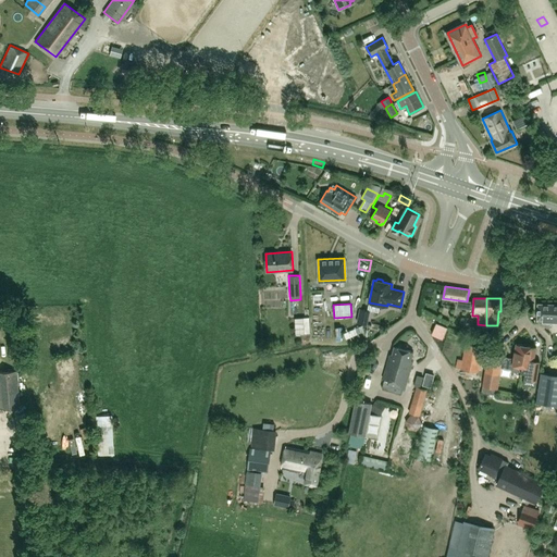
[(536,324),(549,329),(549,321),(556,321),(556,304),(537,304),(536,324)]
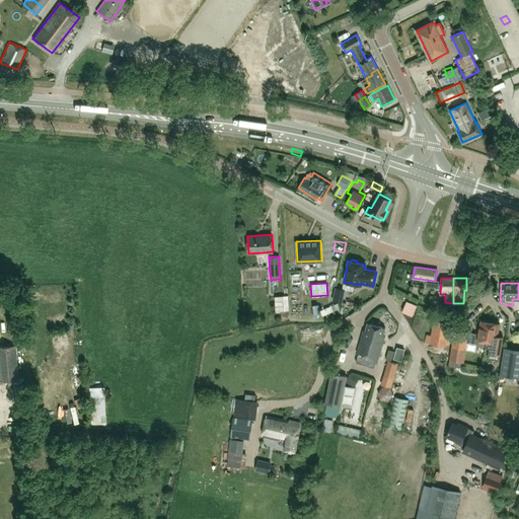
[(279,307),(292,306),(292,290),(278,291),(279,307)]
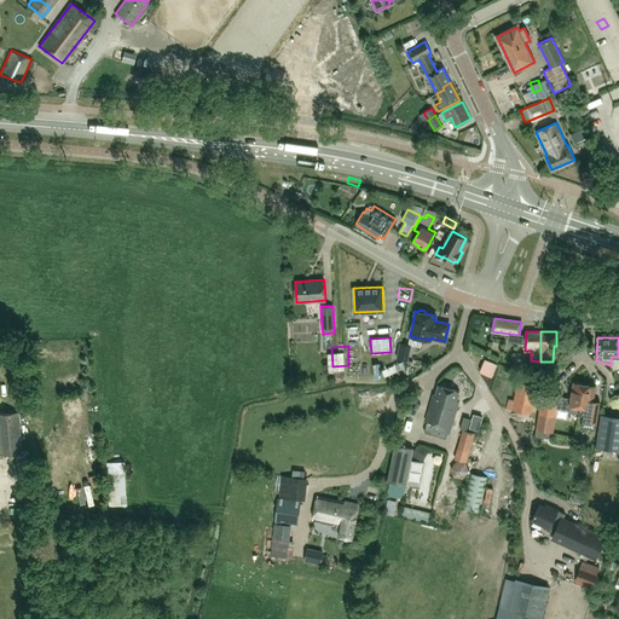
[(386,362),(386,358),(377,357),(377,368),(395,369),(395,362),(386,362)]
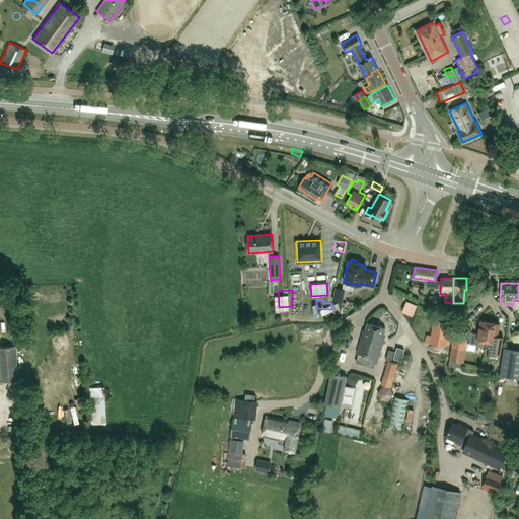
[(433,319),(429,344),(445,347),(449,322),(433,319)]
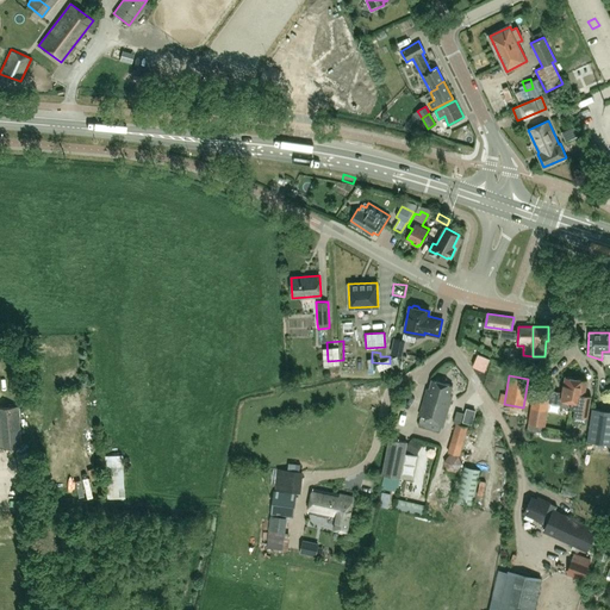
[(562,392),(551,391),(551,388),(534,386),(530,409),(547,411),(548,403),(560,404),(560,405),(571,408),(572,399),(573,399),(577,379),(565,377),(562,392)]
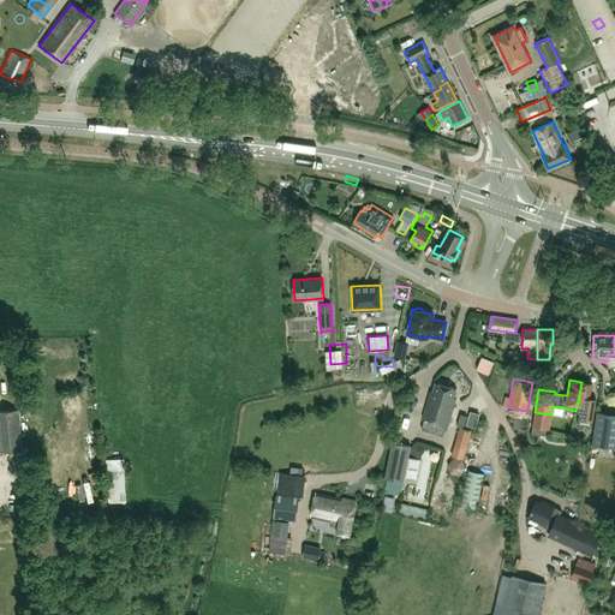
[(457,388),(435,382),(433,392),(430,392),(428,398),(435,400),(435,402),(453,407),(455,399),(453,398),(457,388)]
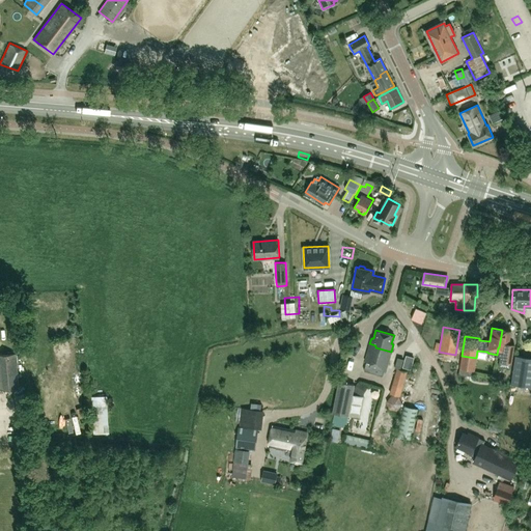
[(499,347),(498,347),(497,355),(500,355),(498,366),(510,368),(514,345),(508,344),(510,331),(502,330),(499,347)]
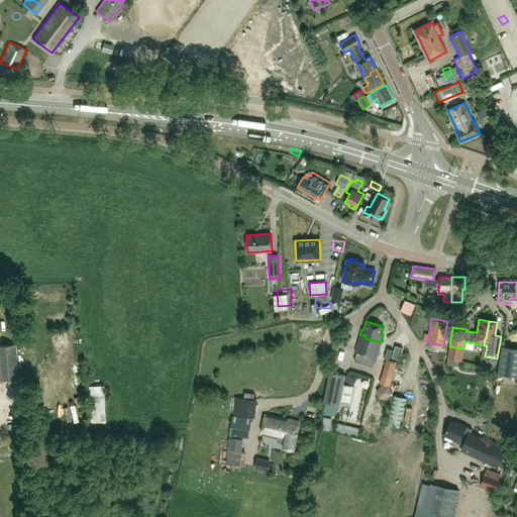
[(354,351),(356,352),(354,360),(373,366),(373,363),(375,363),(381,342),(366,338),(366,336),(359,334),(354,351)]
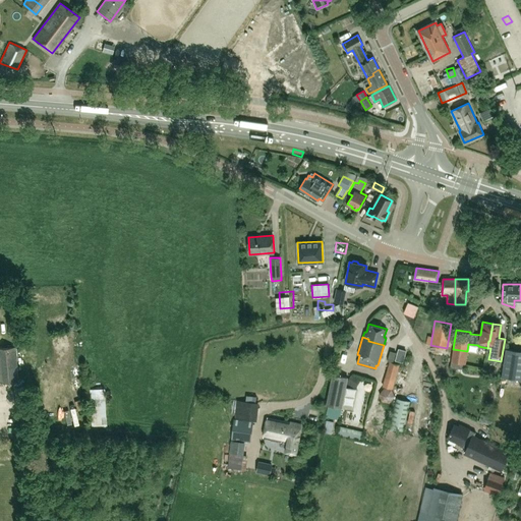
[(0,383),(17,382),(15,347),(0,348),(0,383)]
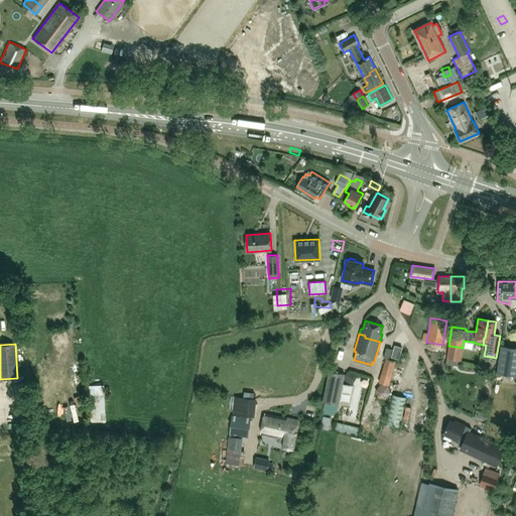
[(395,346),(391,357),(398,359),(401,348),(395,346)]
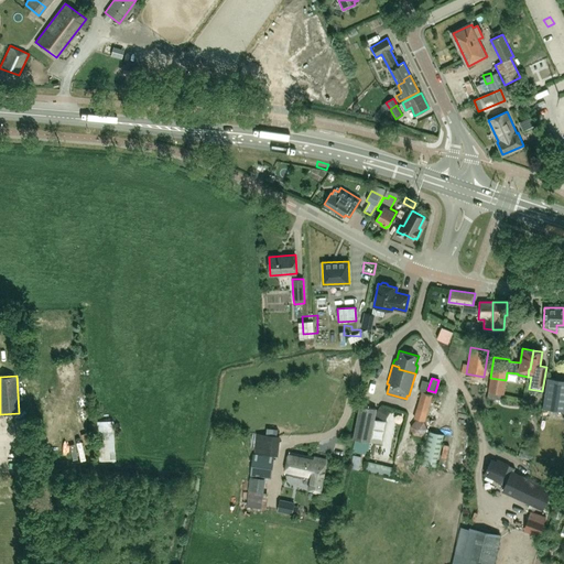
[(506,380),(490,378),(488,391),(503,393),(506,380)]
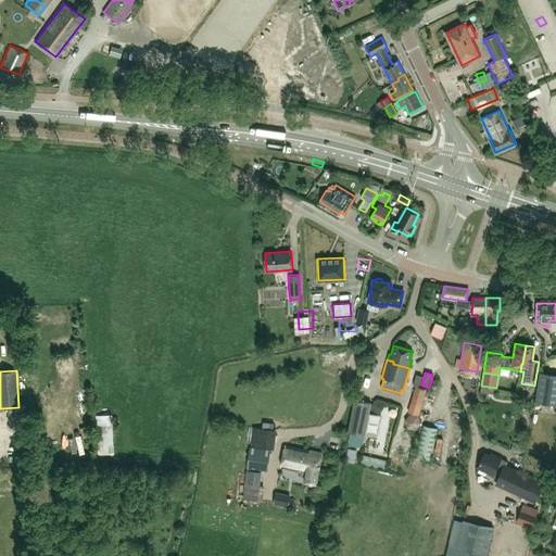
[(555,405),(555,374),(540,373),(535,402),(555,405)]
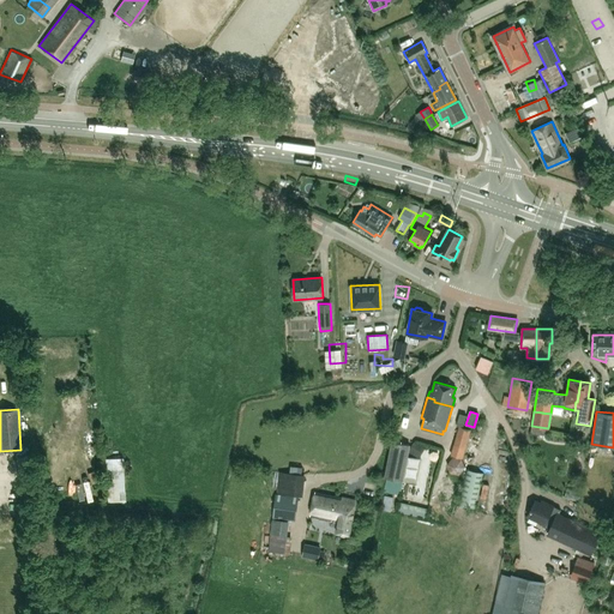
[(367,425),(363,449),(375,450),(378,426),(367,425)]
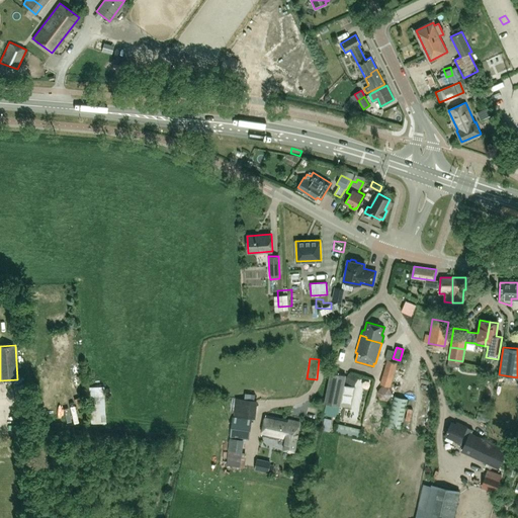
[(382,375),(380,381),(391,384),(397,362),(386,359),(382,375)]
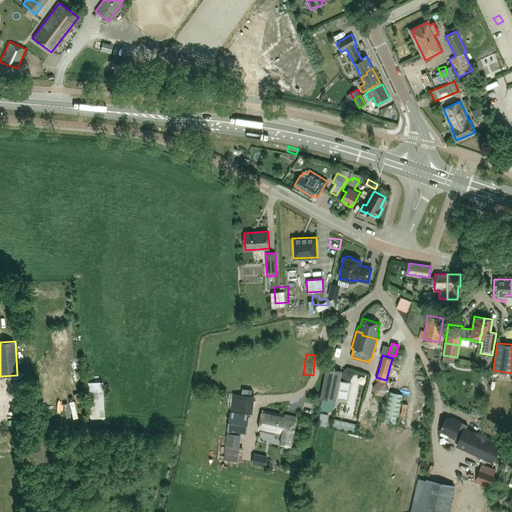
[(341,371),(327,368),(321,397),(335,400),(341,371)]
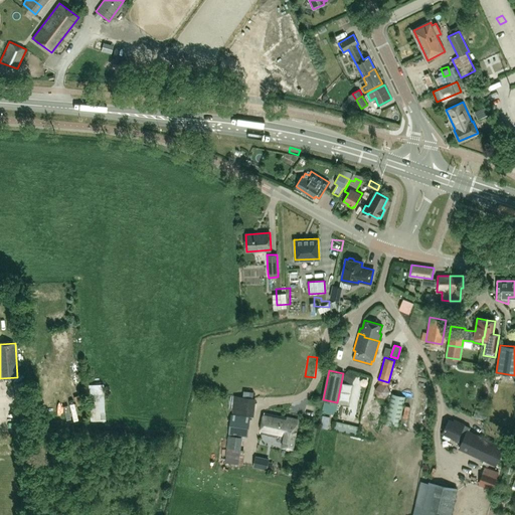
[(22,379),(10,380),(11,398),(23,397),(22,379)]
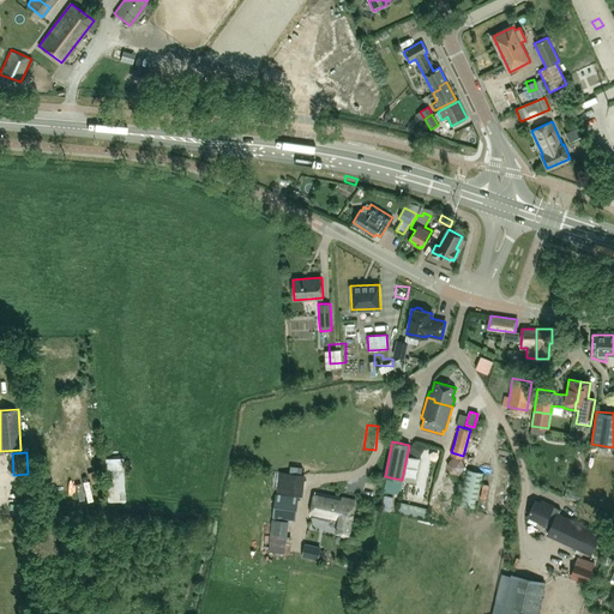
[(505,459),(513,467),(521,459),(511,452),(505,459)]
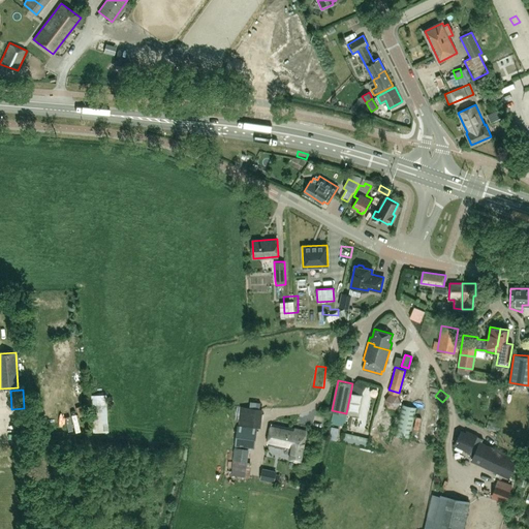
[(391,396),(393,401),(404,398),(402,393),(391,396)]
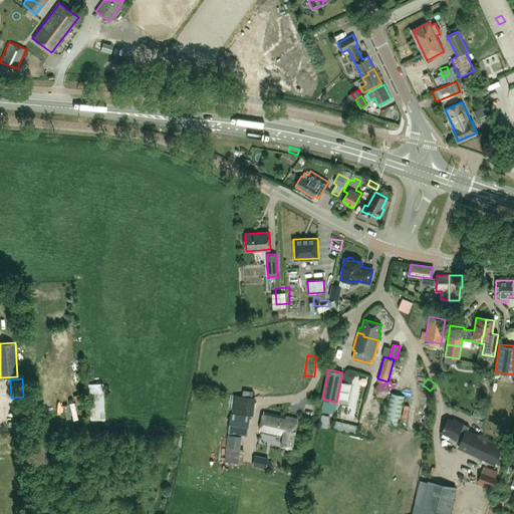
[(107,388),(93,388),(94,414),(108,414),(107,388)]
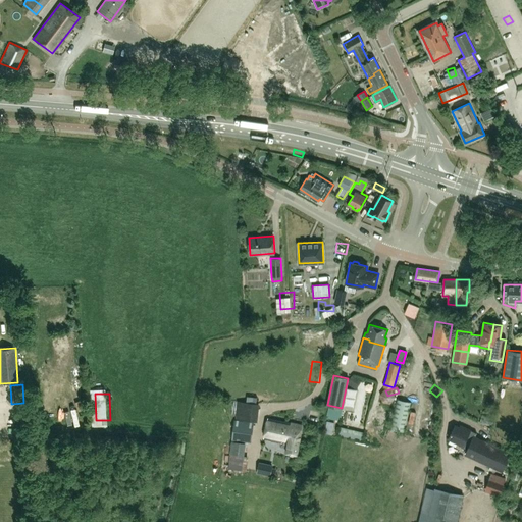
[(389,429),(405,432),(411,403),(396,400),(389,429)]
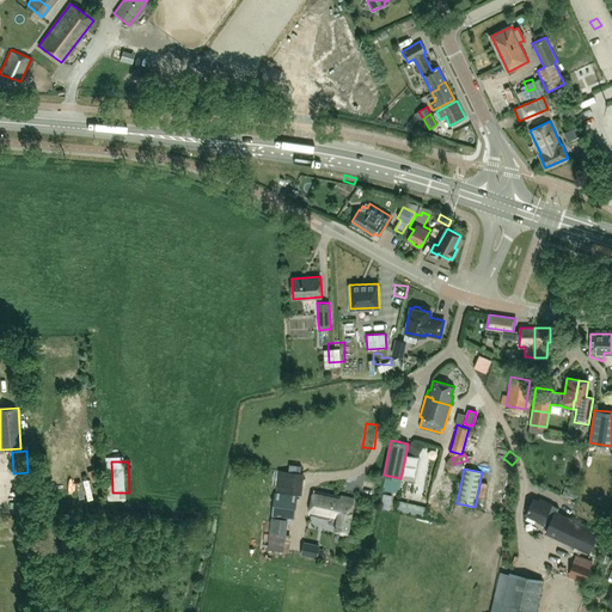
[(304,473),(277,470),(276,491),(301,495),(304,473)]
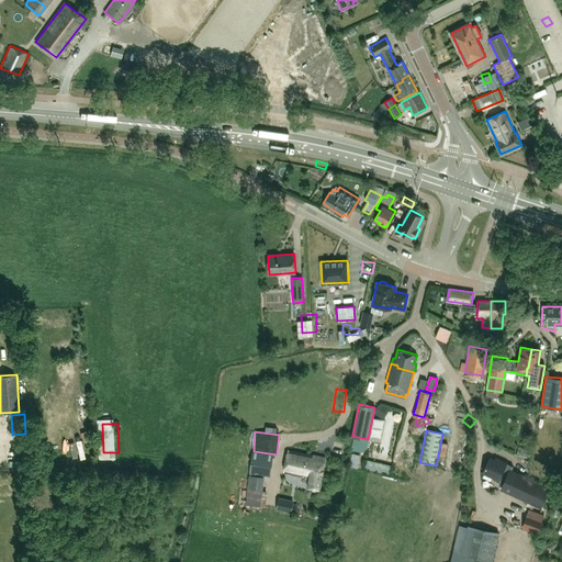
[(409,433),(406,444),(418,448),(423,437),(409,433)]
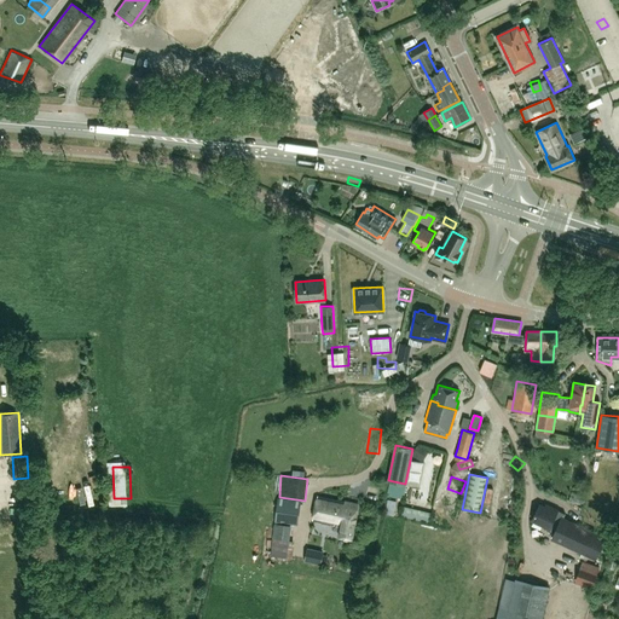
[(585,497),(571,492),(568,499),(583,504),(585,497)]
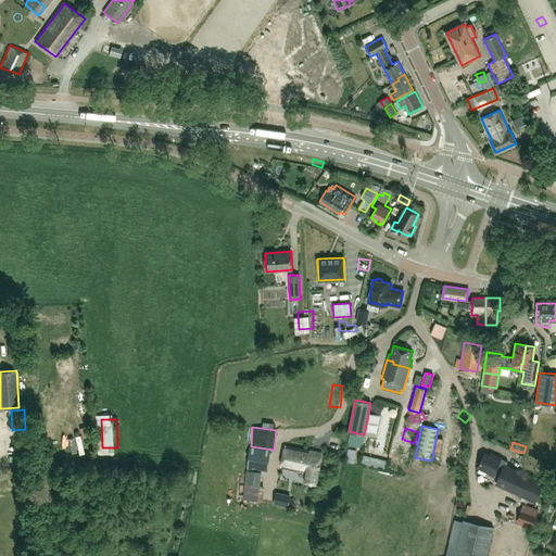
[(280,466),(288,467),(288,468),(297,470),(298,469),(306,471),(304,482),(316,484),(321,453),(285,445),(280,466)]
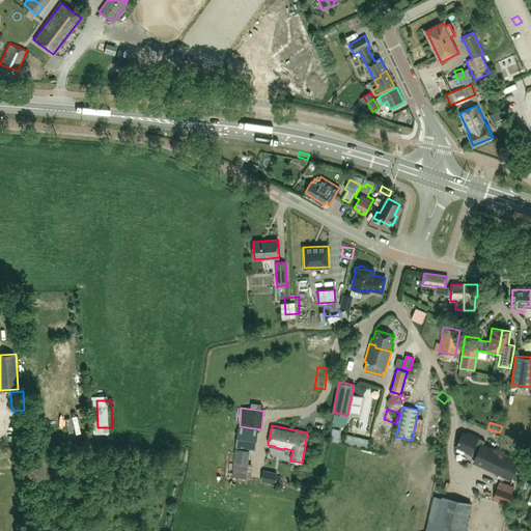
[(258,430),(239,427),(235,448),(255,450),(258,430)]
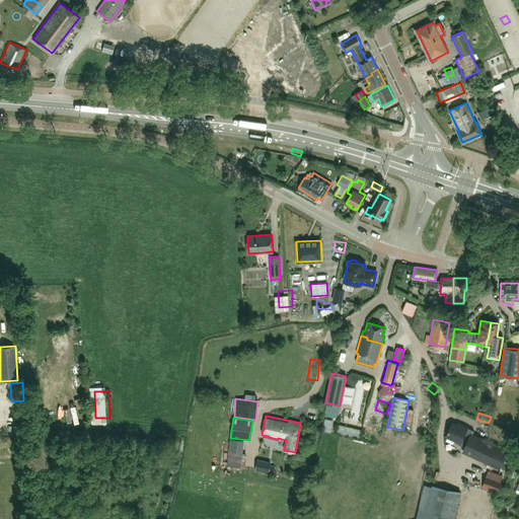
[(467,428),(460,425),(459,427),(452,423),(446,436),(460,442),(459,445),(464,447),(463,451),(498,467),(506,451),(471,435),(473,431),(467,428)]
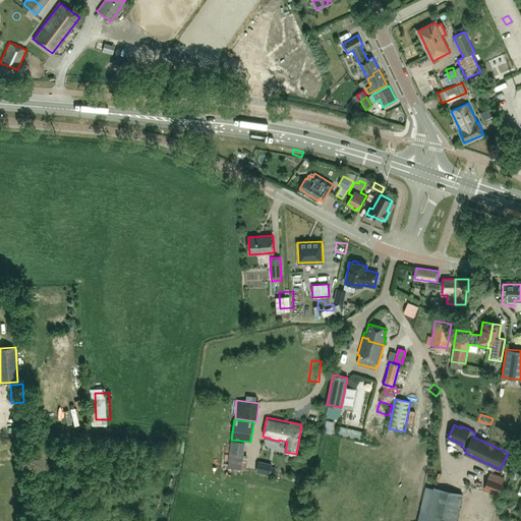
[(337,435),(361,440),(363,431),(339,426),(337,435)]
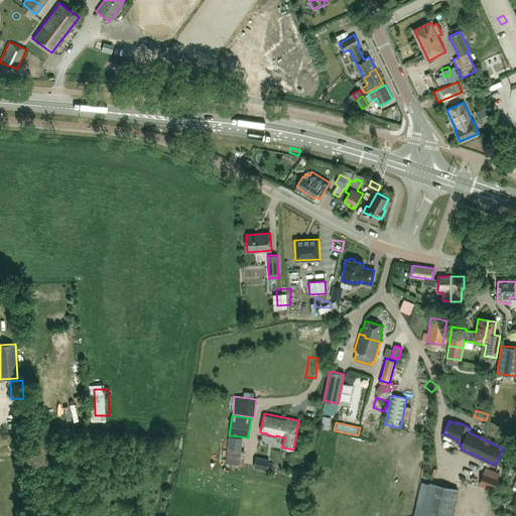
[(227,448),(225,464),(239,466),(241,450),(236,449),(237,437),(228,436),(227,448)]
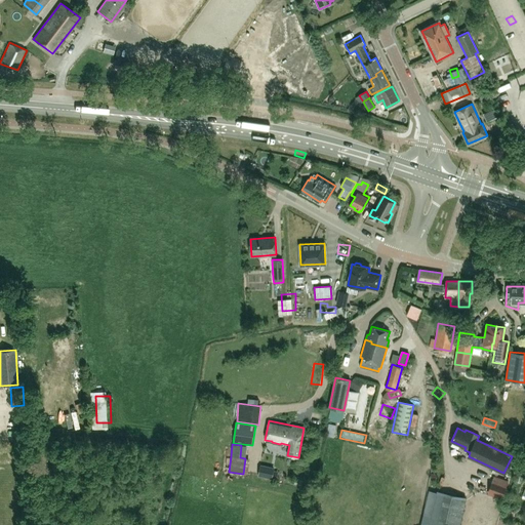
[(257,475),(276,479),(278,472),(273,471),(274,468),(259,465),(257,475)]
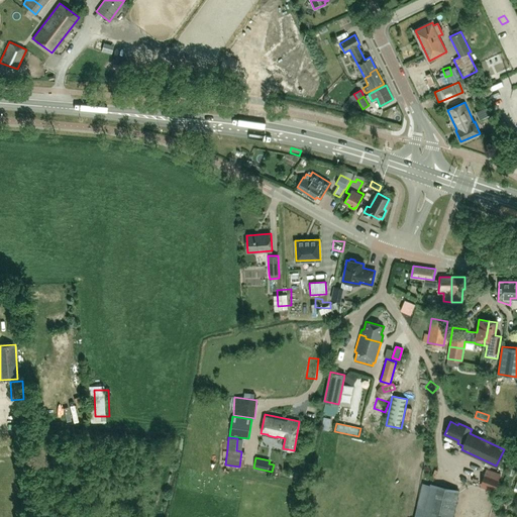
[(495,489),(501,474),(486,469),(481,484),(495,489)]
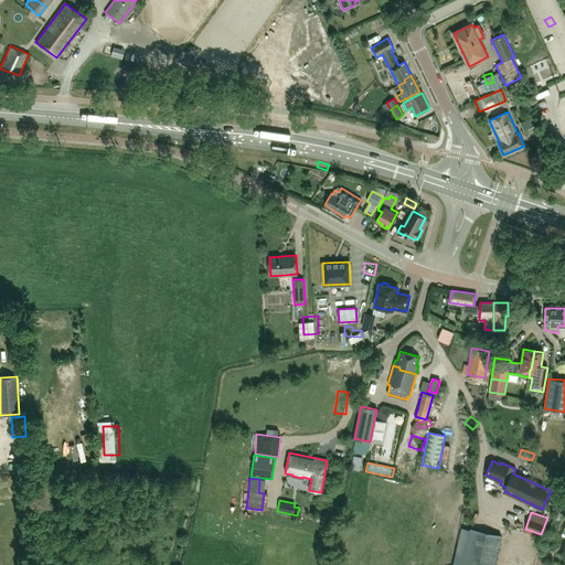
[(501,537),(478,532),(462,529),(457,556),(494,564),(501,537)]
